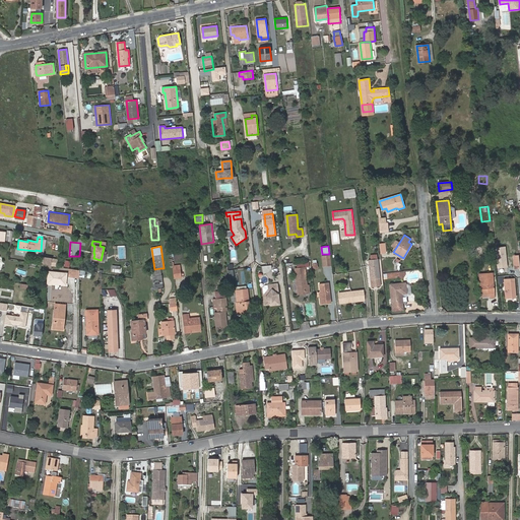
[(507,267),(505,247),(496,248),(498,268),(507,267)]
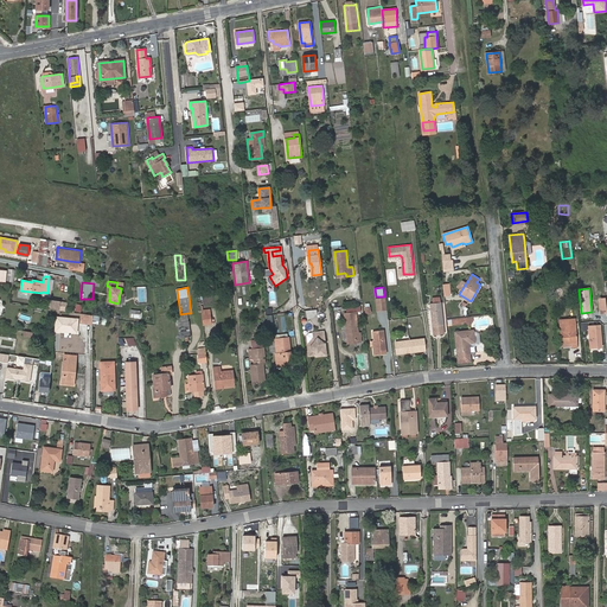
[(606,315),(606,308),(605,298),(599,299),(600,311),(595,311),(596,320),(606,319),(606,315)]
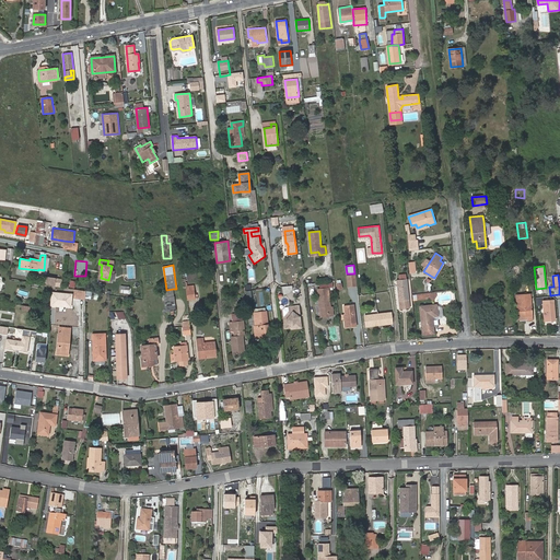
[(51,286),(60,287),(61,281),(55,280),(55,279),(47,278),(46,284),(51,286)]
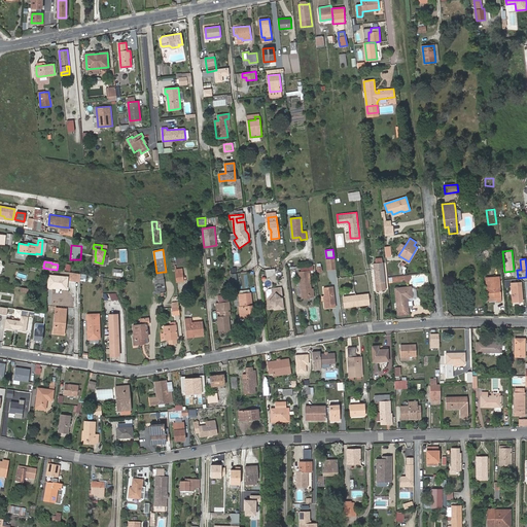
[(314,271),(313,261),(291,262),(291,268),(300,268),(300,270),(308,270),(308,271),(314,271)]
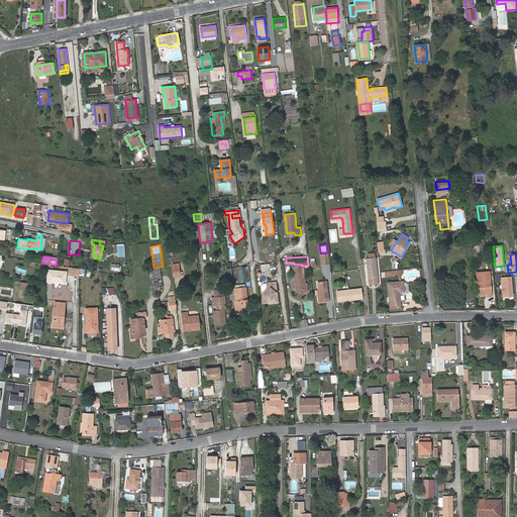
[(369,259),(367,259),(370,285),(378,284),(376,257),(375,257),(372,259),(369,259)]
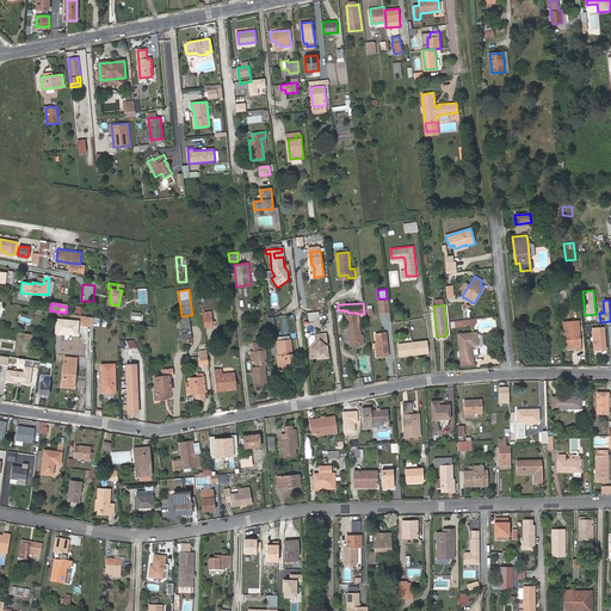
[(203,312),(204,322),(205,332),(213,331),(210,312),(203,312)]
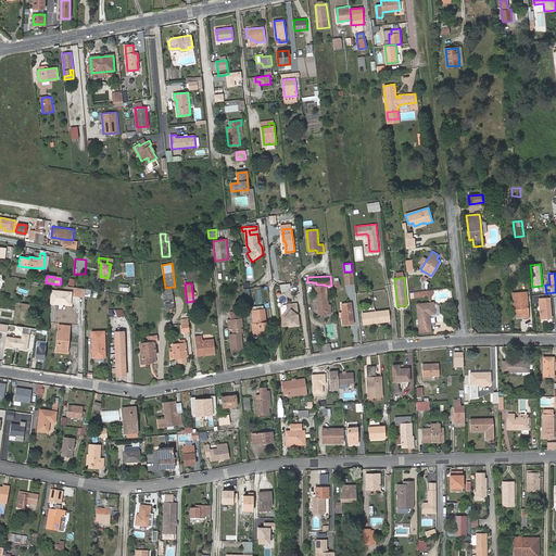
[(326,311),(326,313),(331,313),(330,304),(328,304),(326,286),(315,287),(318,312),(326,311)]
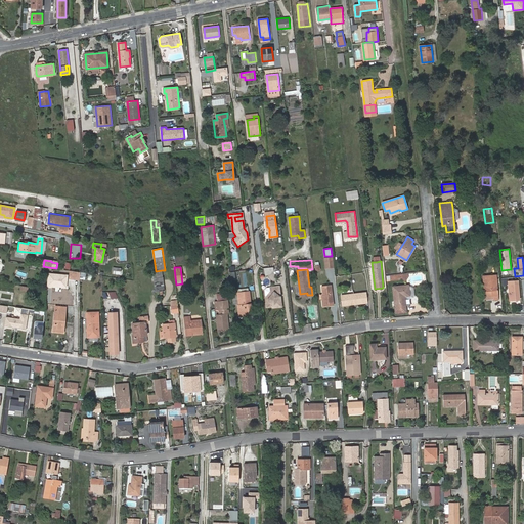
[(80,278),(80,272),(69,270),(69,279),(80,279),(80,278)]
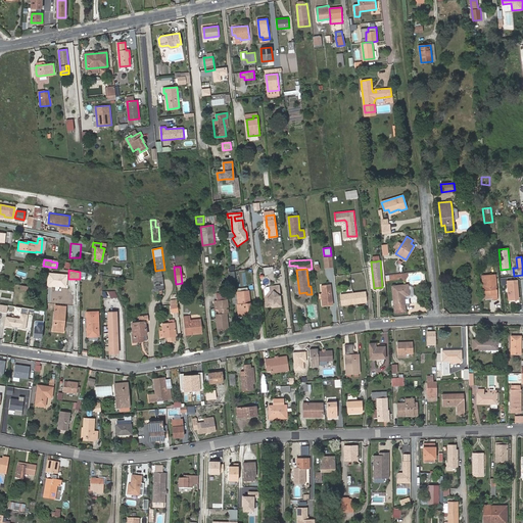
[(67,274),(48,273),(47,286),(66,287),(67,274)]
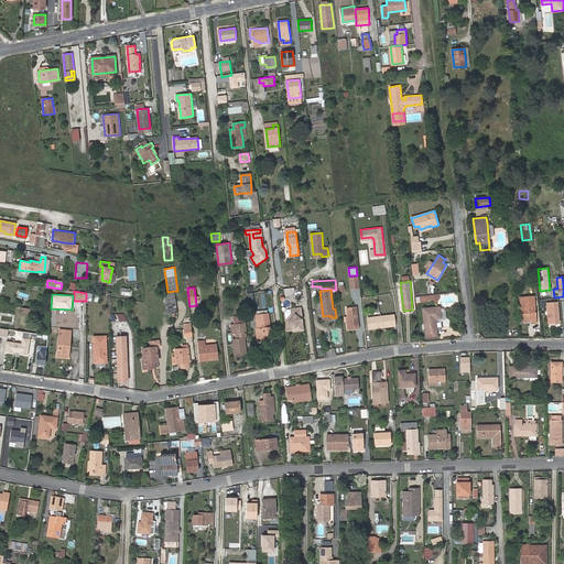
[(529,301),(521,302),(522,320),(531,320),(531,323),(537,322),(534,295),(529,296),(529,301)]
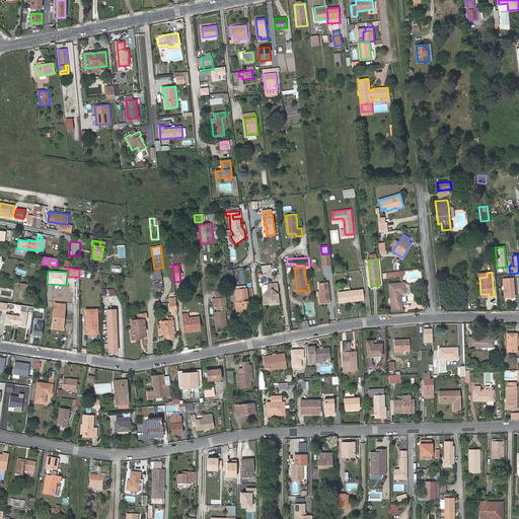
[(161,274),(152,275),(154,289),(163,288),(161,274)]
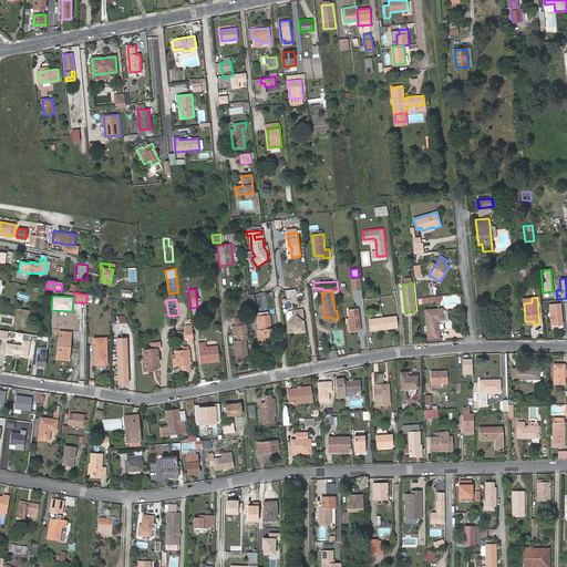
[(136,322),(147,321),(146,307),(135,307),(136,322)]
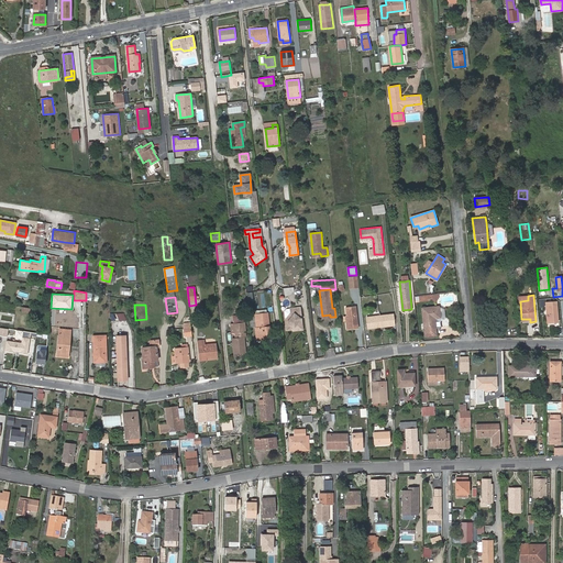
[(548,322),(559,321),(556,305),(547,306),(548,322)]
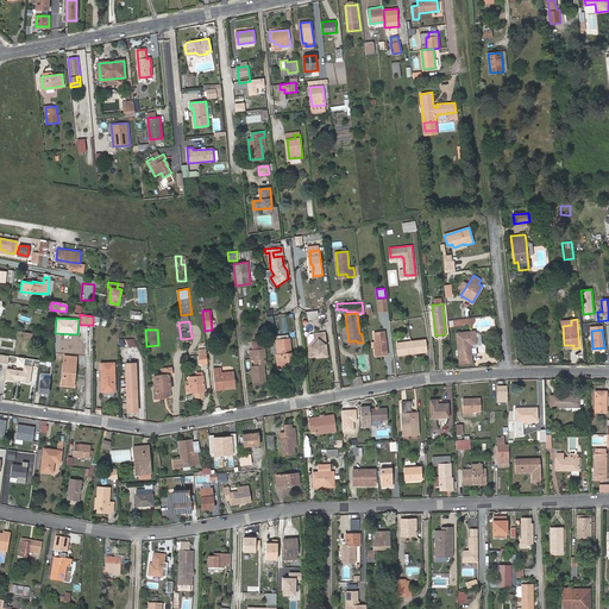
[(380,352),(387,351),(384,331),(374,332),(375,341),(378,341),(380,352)]
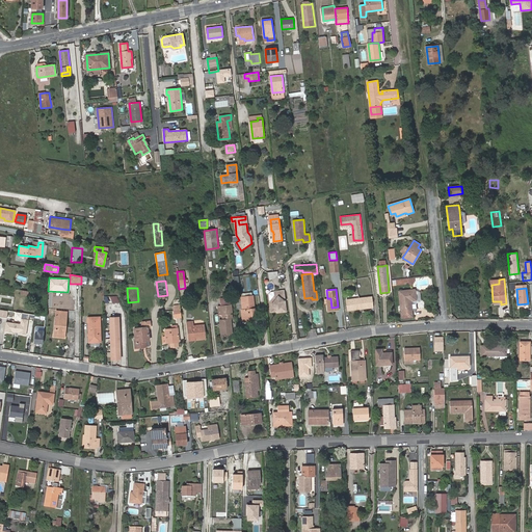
[(401,318),(413,317),(411,312),(410,300),(416,300),(415,289),(399,291),(401,318)]
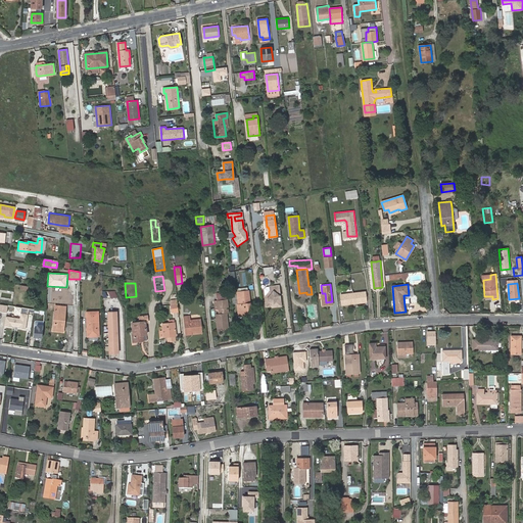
[(414,288),(408,284),(409,295),(403,295),(405,306),(409,306),(408,299),(415,298),(414,288)]
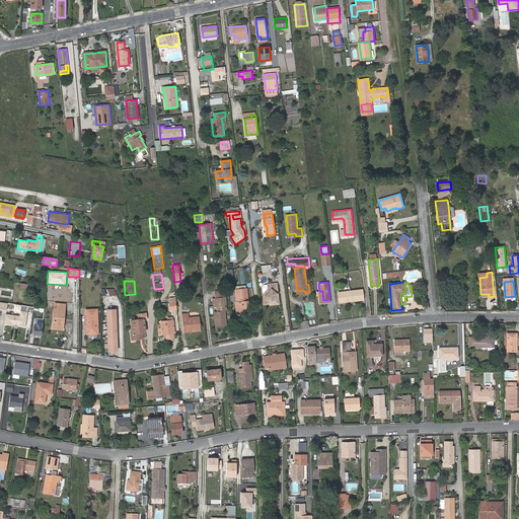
[(268,288),(263,294),(265,304),(269,303),(269,305),(275,304),(279,299),(278,293),(277,294),(277,292),(278,291),(277,284),(268,285),(268,288)]
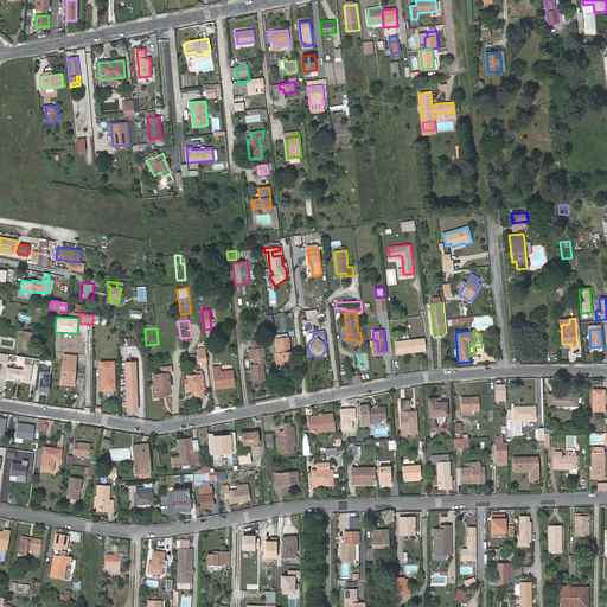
[(263,338),(250,340),(251,349),(263,347),(263,338)]
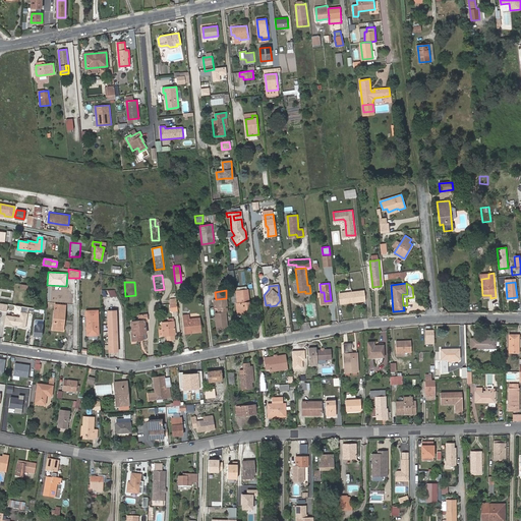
[(247,303),(249,303),(247,290),(243,290),(237,291),(238,303),(237,303),(238,314),(245,314),(245,312),(250,311),(249,305),(247,305),(247,303)]
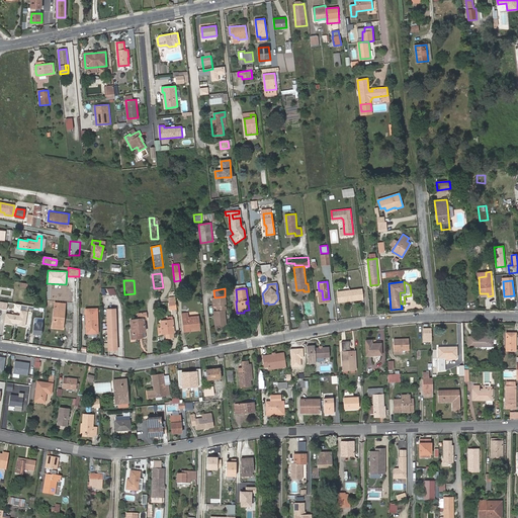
[(363,299),(362,288),(338,291),(339,303),(363,299)]
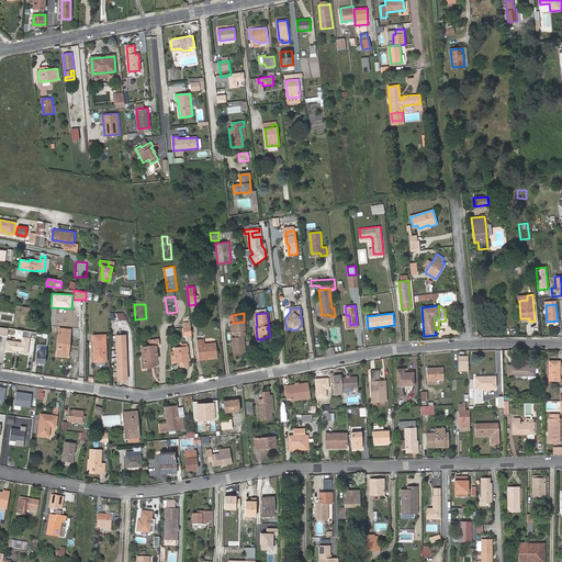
[(358,327),(357,324),(350,325),(349,315),(346,315),(345,315),(347,328),(358,327)]
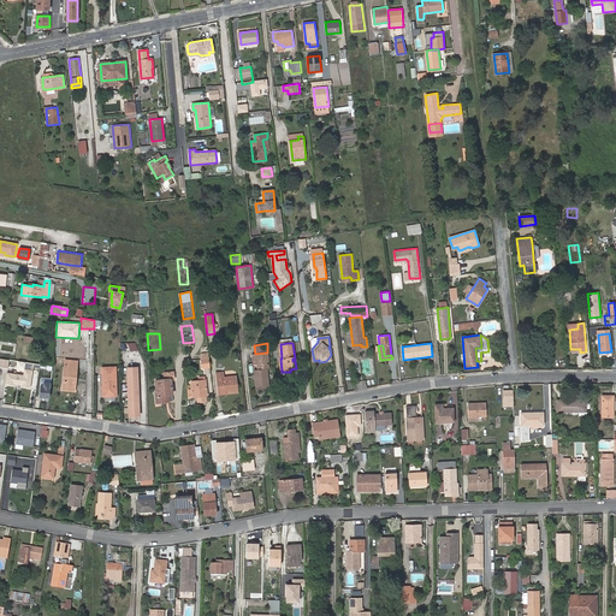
[(267,353),(255,354),(256,365),(258,363),(258,369),(254,369),(256,389),(270,388),(267,368),(270,368),(267,353)]
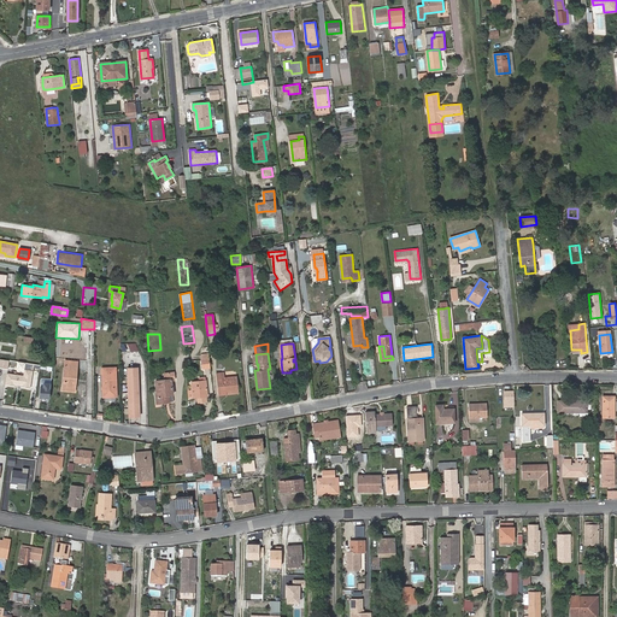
[(74,377),(76,377),(77,363),(65,362),(63,388),(72,388),(74,377)]
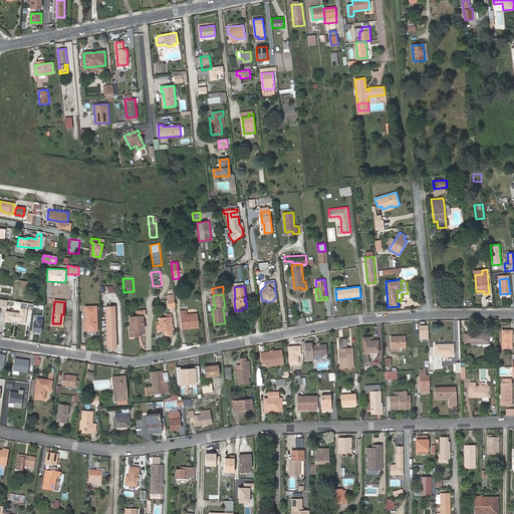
[(85,330),(87,330),(96,330),(97,330),(96,306),(85,306),(85,330)]
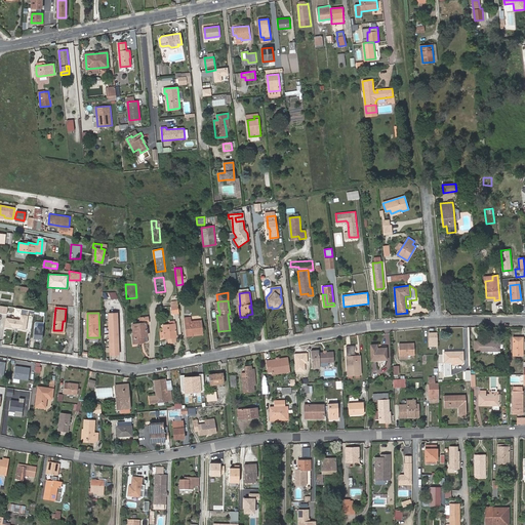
[(111,354),(119,354),(117,313),(109,313),(111,354)]
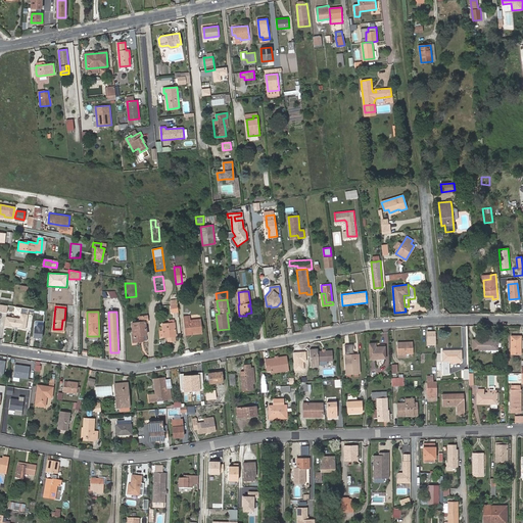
[(6,316),(5,326),(12,327),(12,325),(18,326),(18,327),(26,328),(28,314),(20,313),(20,318),(6,316)]
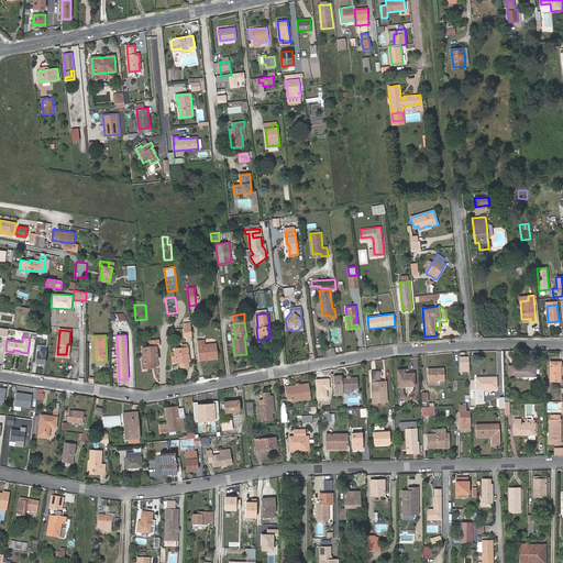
[(151,346),(147,346),(150,367),(151,367),(150,361),(154,360),(158,360),(156,346),(159,346),(158,340),(150,341),(151,346)]
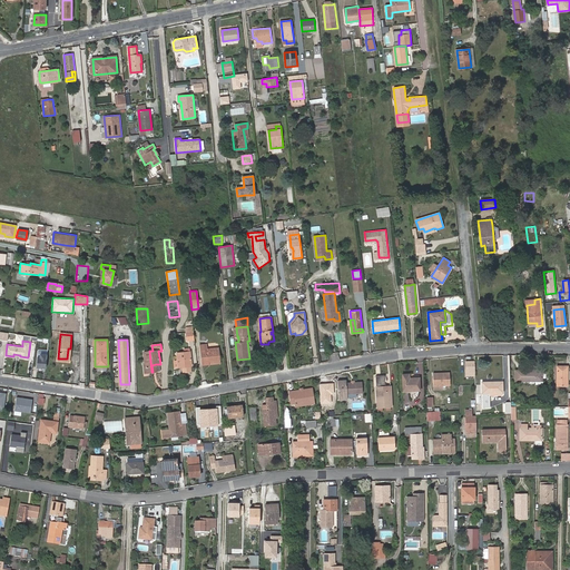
[(208,361),(219,359),(218,347),(207,349),(207,344),(200,344),(203,364),(208,364),(208,361)]
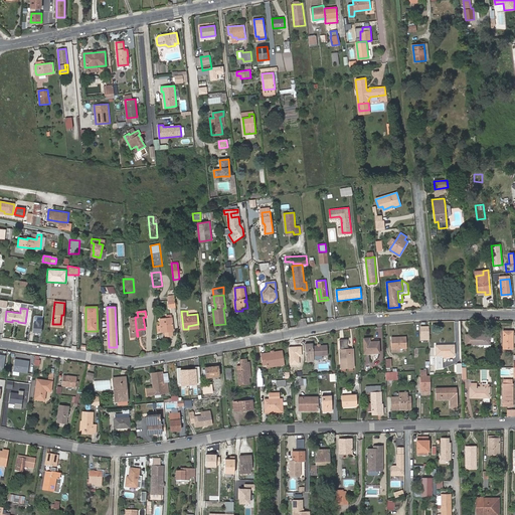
[(172,331),(173,330),(172,317),(171,318),(171,314),(166,315),(166,318),(159,319),(160,326),(157,326),(158,330),(159,332),(165,331),(172,331)]
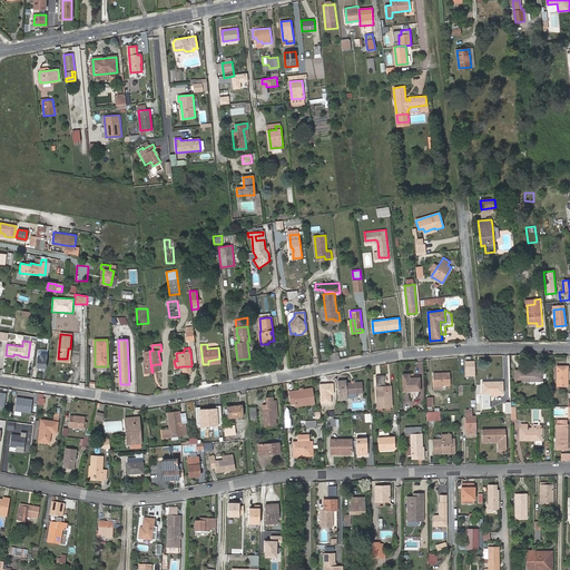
[(69,361),(70,349),(68,349),(67,359),(58,359),(58,361),(69,361)]
